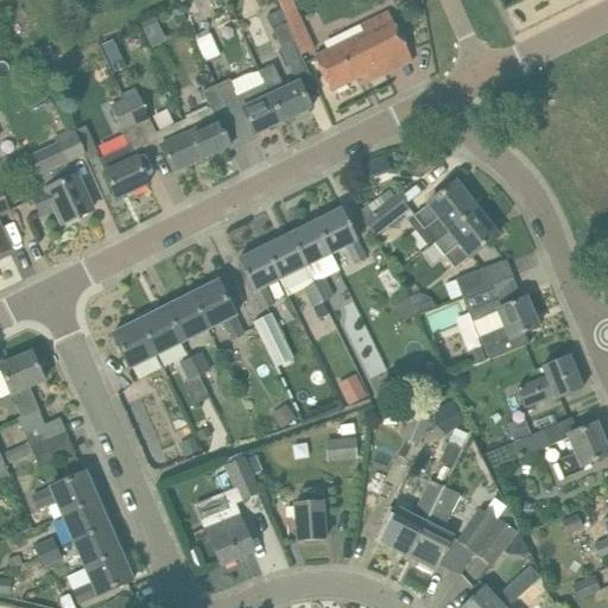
[(276,0),(278,5),(299,51),(315,44),(293,0),(276,0)]
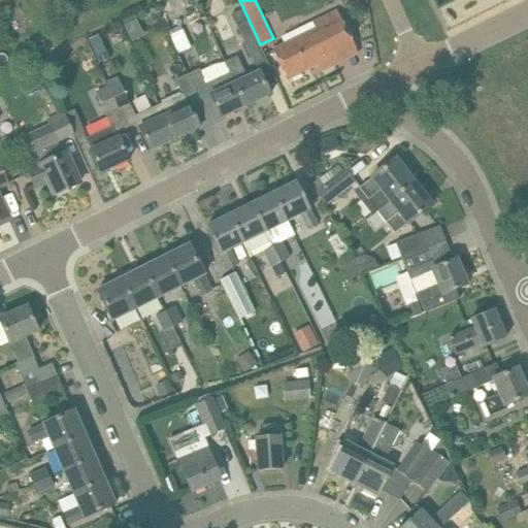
[(266,58),(260,44),(241,4),(230,9),(255,63),(266,58)]
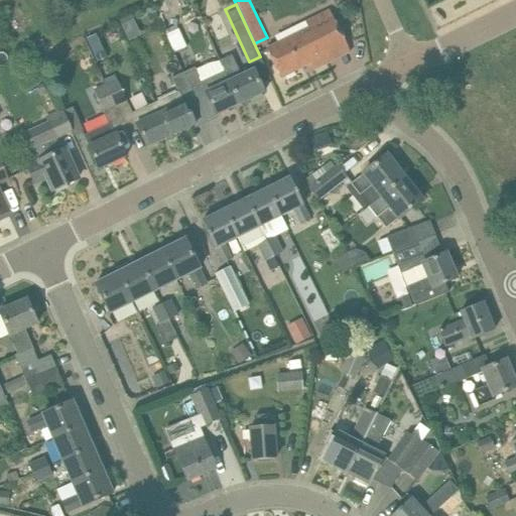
[(308,28),(266,48),(281,78),(309,63),(312,71),(328,62),(327,60),(348,48),(328,10),(304,20),(308,28)]
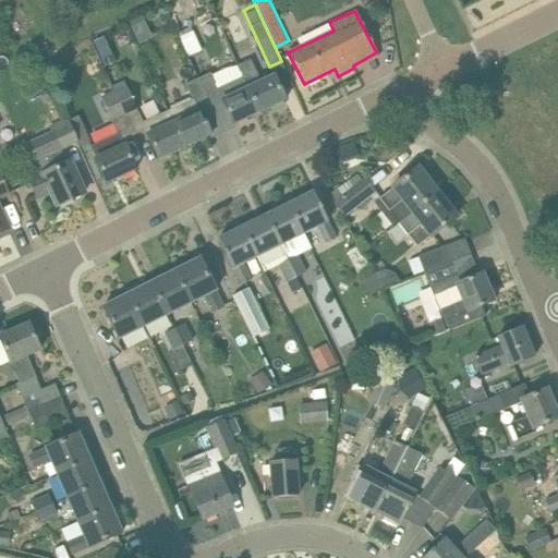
[(189,58),(203,51),(193,31),(180,37),(189,58)]
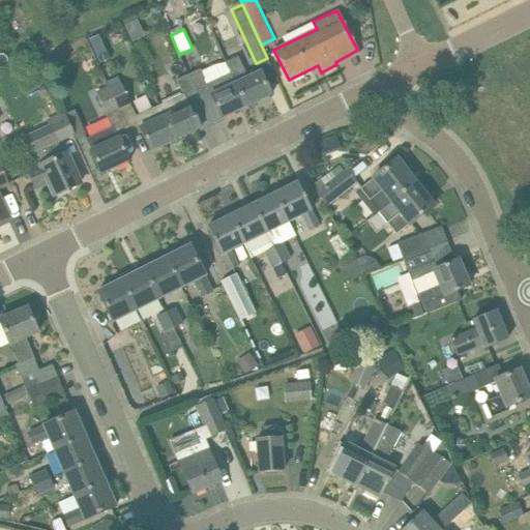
[(50,52),(43,42),(34,47),(39,57),(50,52)]
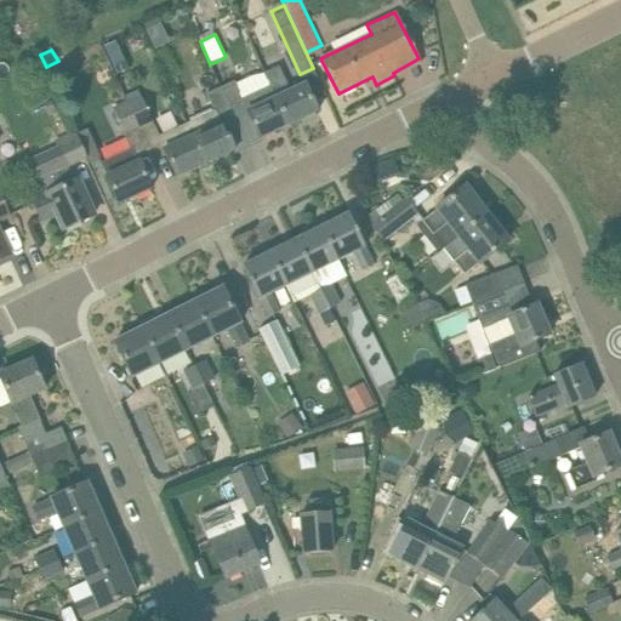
[(269,85),(288,126),(318,112),(306,84),(290,91),(279,67),(265,73),(265,74),(269,85)]
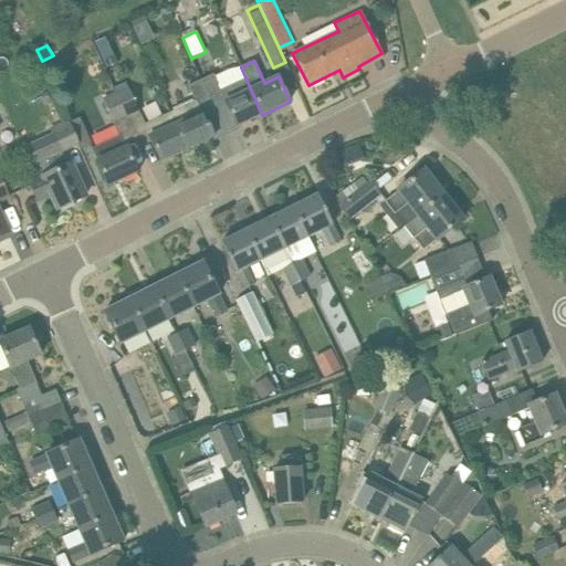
[(231,70),(215,77),(213,74),(201,81),(211,103),(223,97),(226,102),(224,102),(237,126),(262,115),(245,77),(241,67),(231,70)]
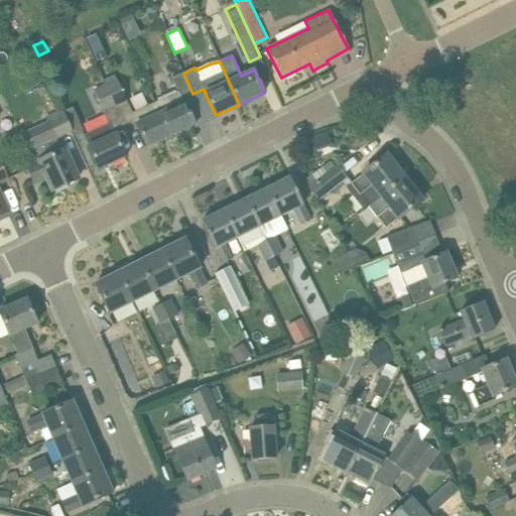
[(178,92),(155,103),(170,136),(195,125),(184,101),(182,101),(181,99),(192,94),(183,74),(172,79),(178,92)]
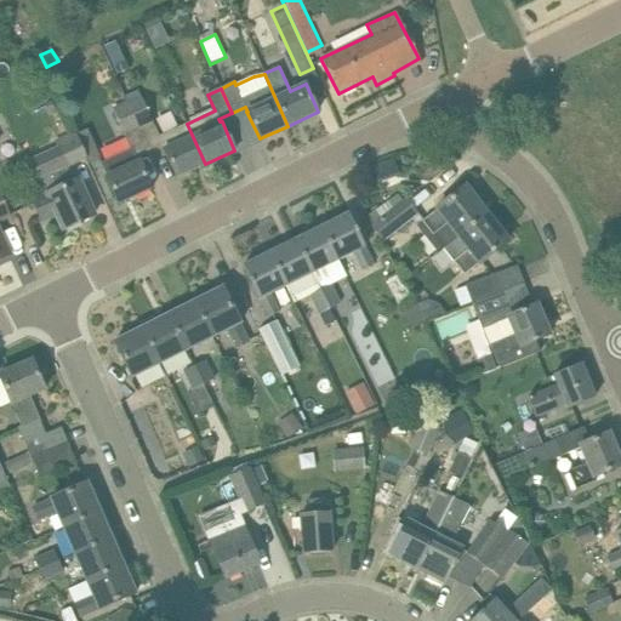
[(205,164),(187,124),(158,137),(138,95),(126,101),(149,151),(163,144),(165,149),(164,149),(176,177),(205,164)]
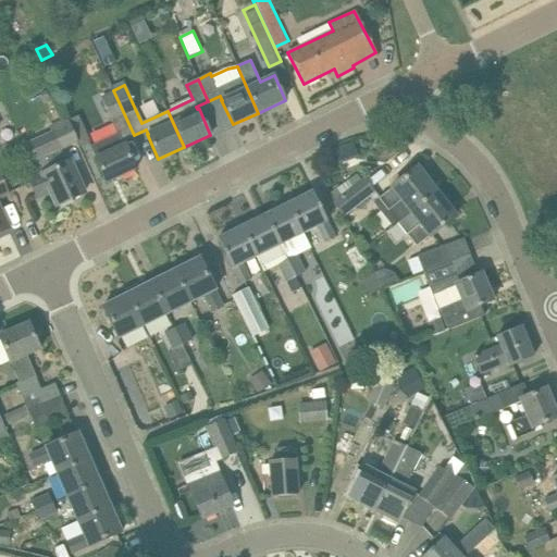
[(134,135),(113,90),(101,96),(119,134),(90,146),(96,159),(107,183),(136,169),(125,144),(124,144),(123,140),(134,135)]
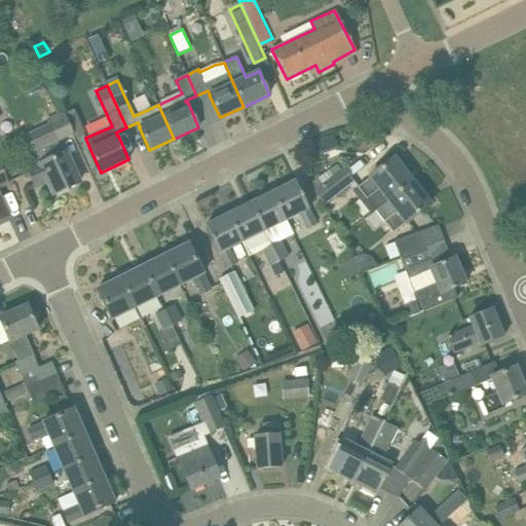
[(73,133),(64,110),(45,119),(48,126),(25,137),(31,152),(44,147),(50,160),(22,173),(33,199),(51,191),(53,194),(79,182),(67,152),(63,153),(57,141),(73,133)]
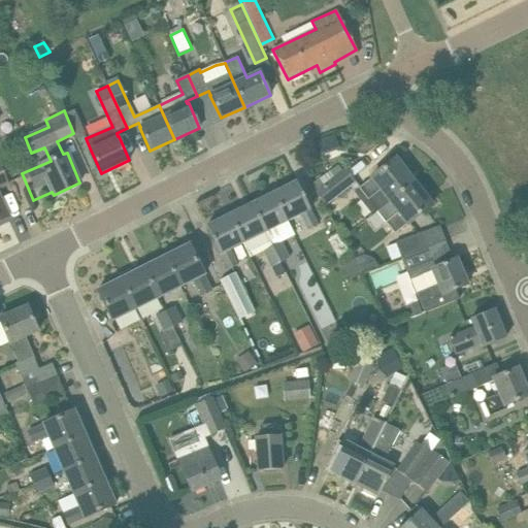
[(371,178),(359,188),(377,211),(382,208),(390,201),(391,201),(415,183),(396,159),(371,177),(371,178)]
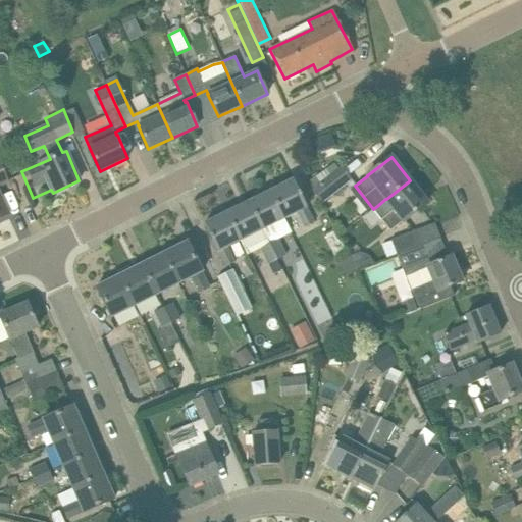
[(0,217),(8,214),(0,197),(0,185),(8,181),(0,163),(0,217)]
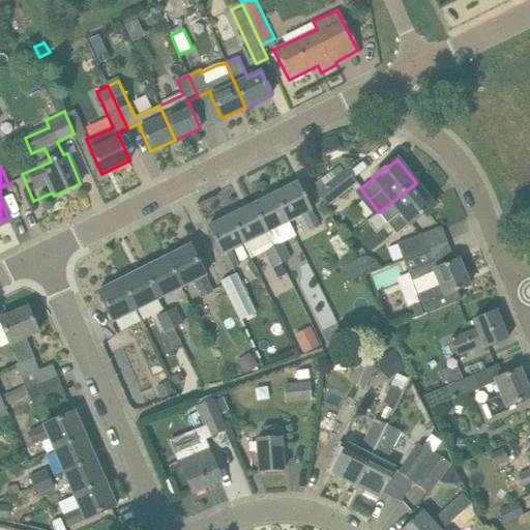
[(328,206),(351,187),(356,183),(346,170),(317,192),(328,206)]
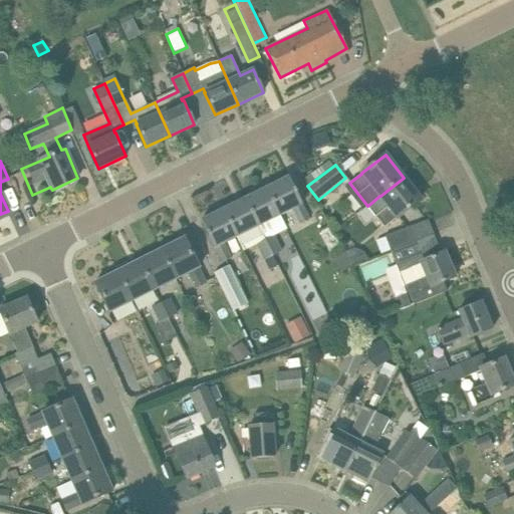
[(266,188),(280,216),(292,210),(299,224),(309,220),(302,206),(302,205),(288,177),(266,188)]
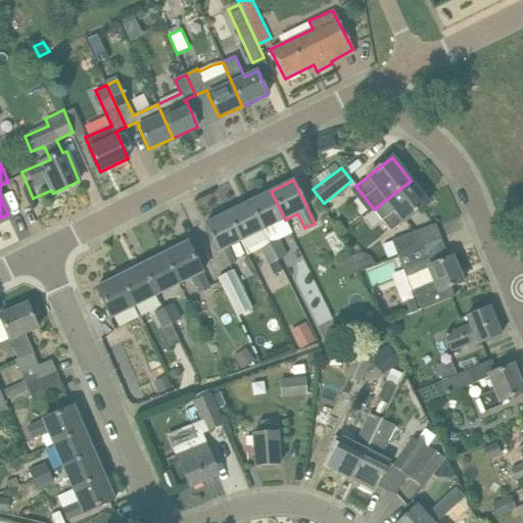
[(386,199),(378,206),(387,219),(384,221),(392,232),(405,223),(428,203),(411,181),(387,199),(386,199)]
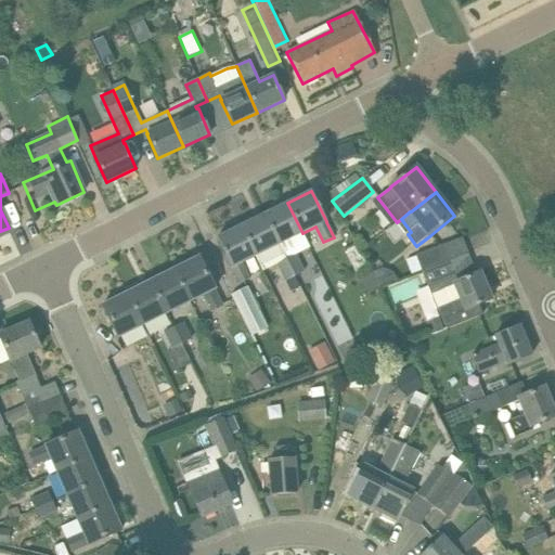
[(287,203),(265,215),(280,245),(302,233),(287,203)]
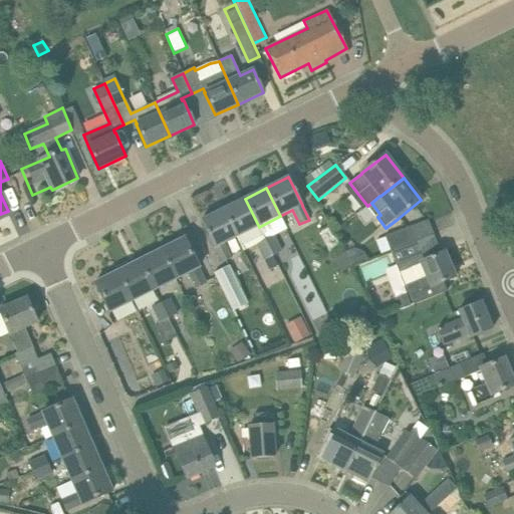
[(237,238),(236,238),(243,251),(256,245),(269,271),(279,266),(274,255),(266,240),(259,227),(245,199),(223,210),(237,238)]
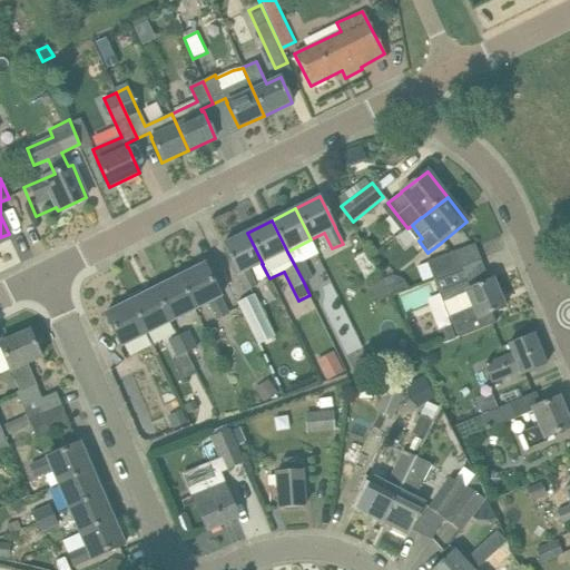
[(263,264),(247,233),(223,245),(238,276),(239,275),(246,291),(256,286),(248,271),(262,264),(263,264)]
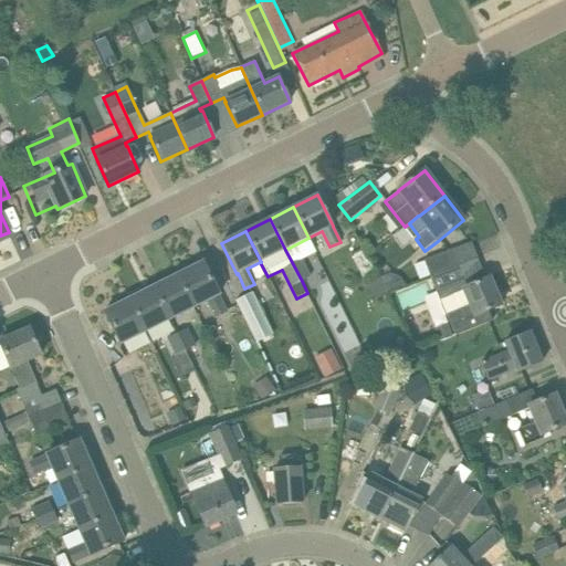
[(419,280),(430,275),(454,266),(448,251),(428,259),(423,261),(413,264),(419,280)]
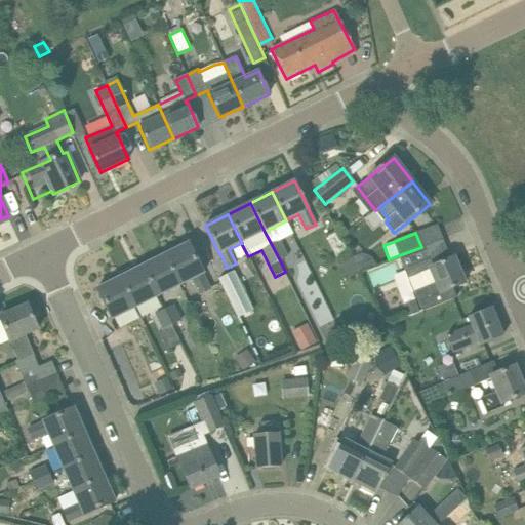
[(412,291),(414,291),(422,311),(456,297),(452,288),(465,283),(453,257),(450,259),(449,258),(442,239),(421,247),(399,255),(405,272),(412,291)]
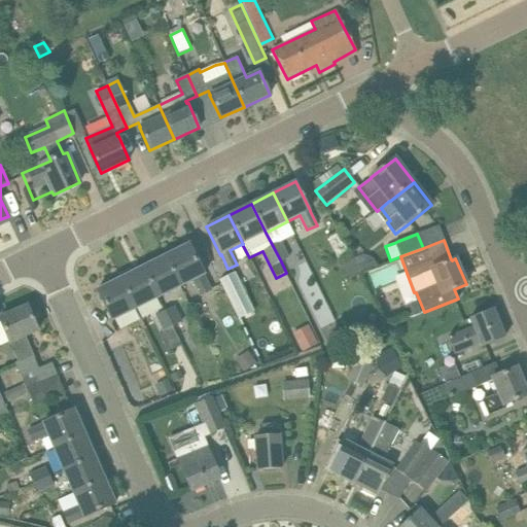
[(281,241),(273,246),(281,261),(289,257),(281,241)]
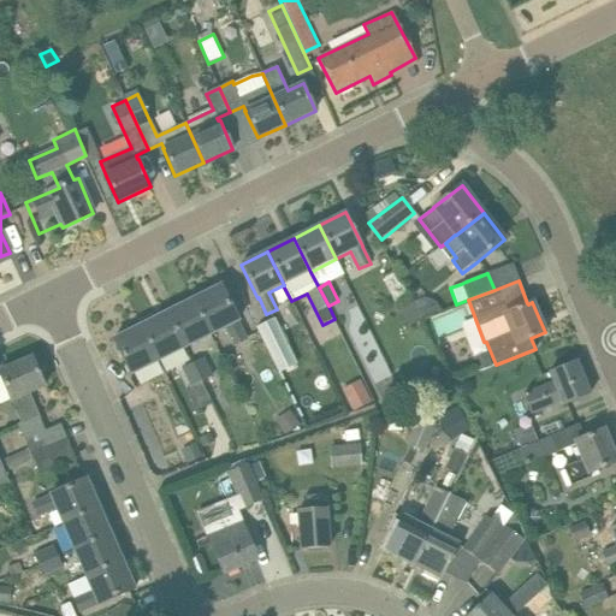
[(194,301),(211,333),(226,326),(235,343),(244,338),(236,321),(237,321),(220,288),(194,301)]
